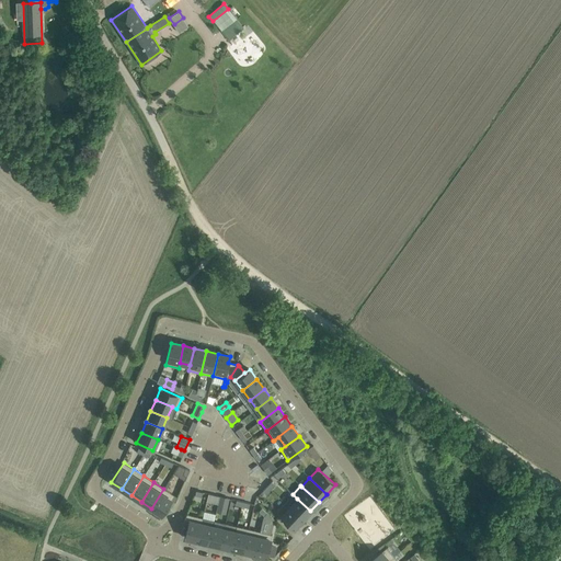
[(174,495),(163,489),(151,508),(161,515),(174,495)]
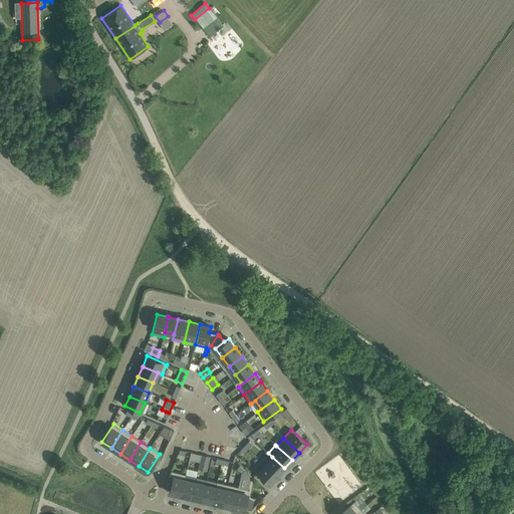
[(200,462),(201,455),(193,453),(191,460),(200,462)]
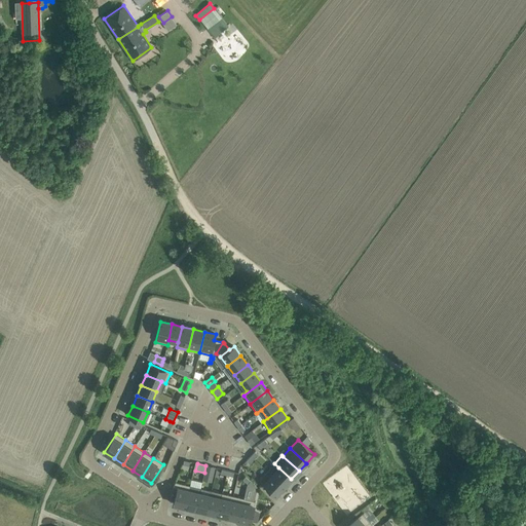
[(274,463),(267,472),(271,476),(284,487),(291,479),(278,467),(274,463)]
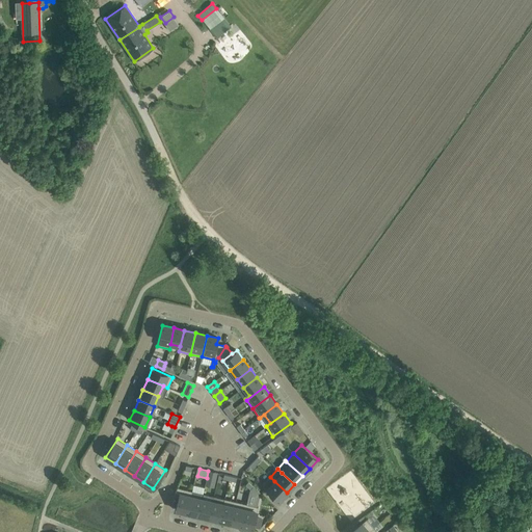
[(270,477),(262,485),(266,489),(278,501),(287,493),(274,481),(270,477)]
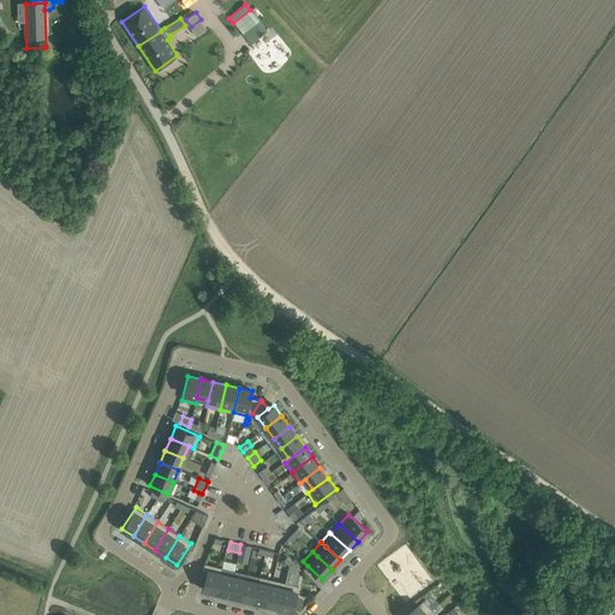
[(285,583),(279,608),(292,610),(292,608),(299,610),(300,603),(302,598),(296,597),(298,586),(294,585),(298,567),(292,562),(288,566),(285,583)]
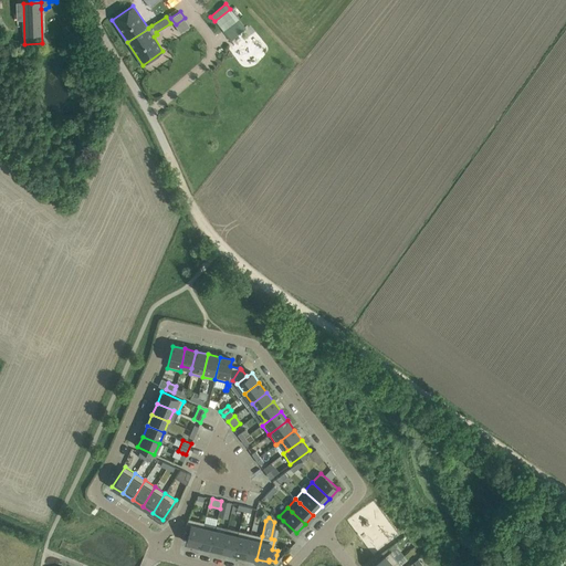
[(188,519),(186,524),(188,525),(188,524),(190,525),(187,543),(199,545),(205,523),(188,519)]
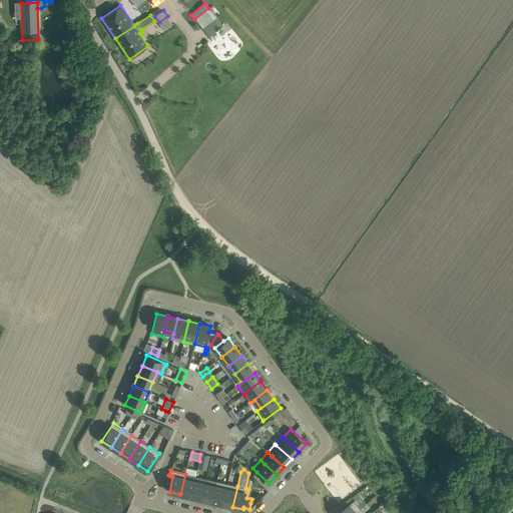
[(185,474),(180,494),(190,497),(195,476),(185,474)]
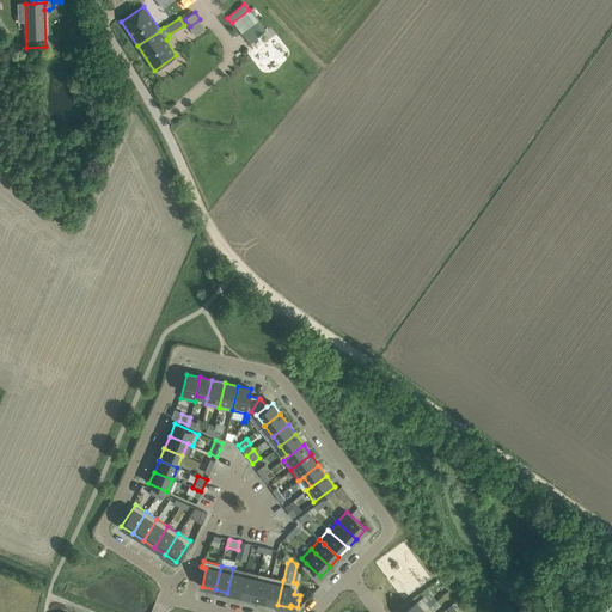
[(233,568),(227,593),(240,595),(244,577),(246,571),(233,568)]
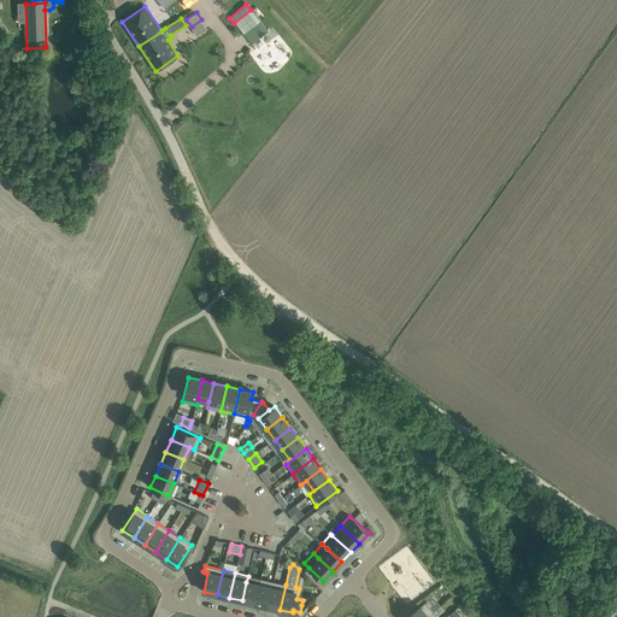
[(246,582),(242,600),(254,604),(260,579),(248,576),(246,582)]
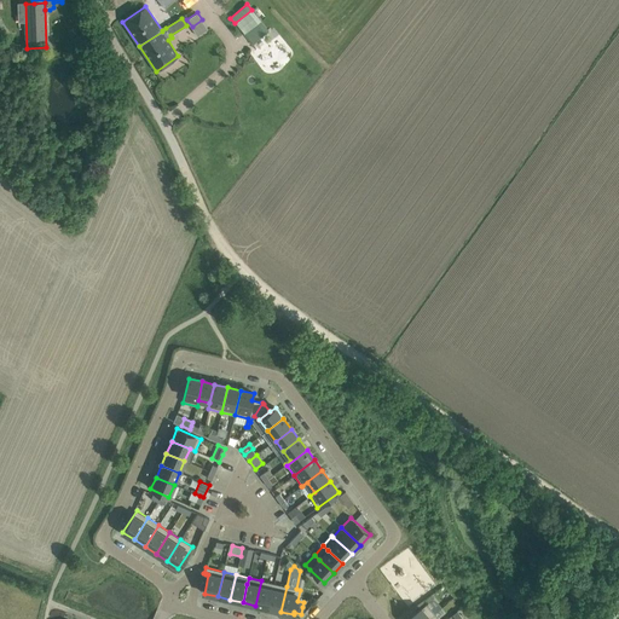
[(261,580),(255,606),(268,608),(273,584),(261,580)]
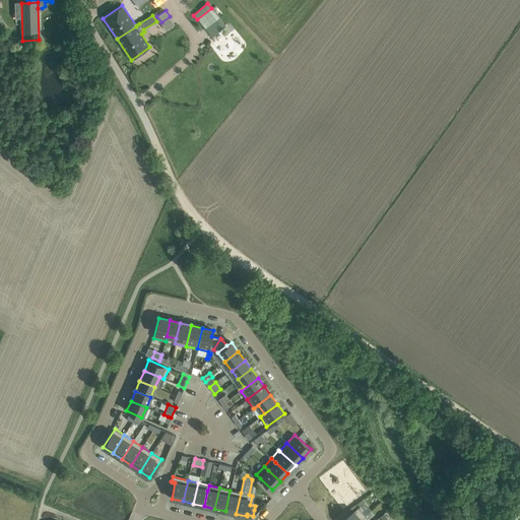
[(230,491),(225,511),(236,514),(241,493),(230,491)]
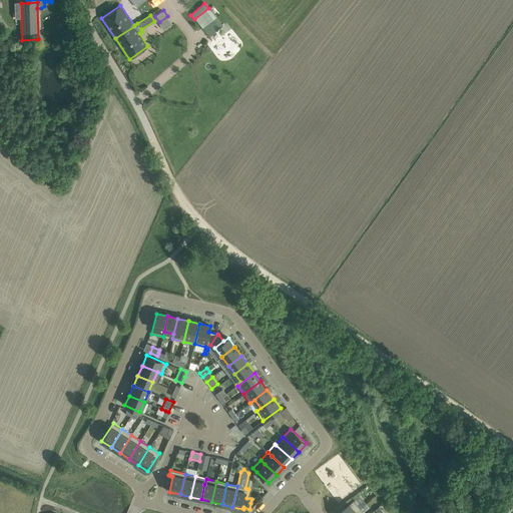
[(339,512),(355,512),(360,509),(353,501),(339,512)]
